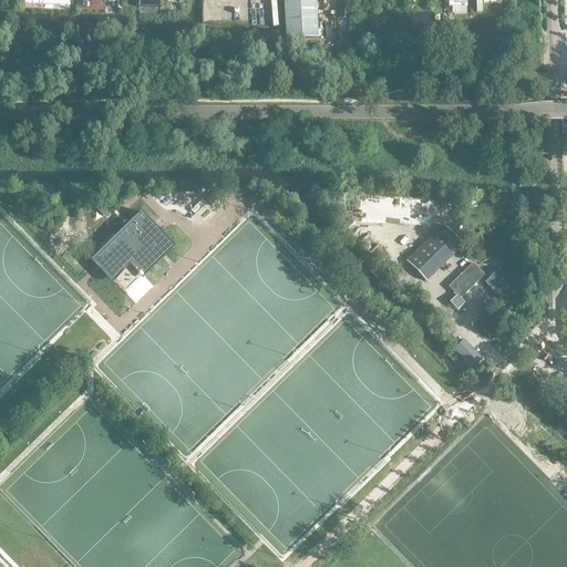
[(138,0),(138,8),(140,8),(160,9),(161,9),(161,3),(161,0),(138,0)]
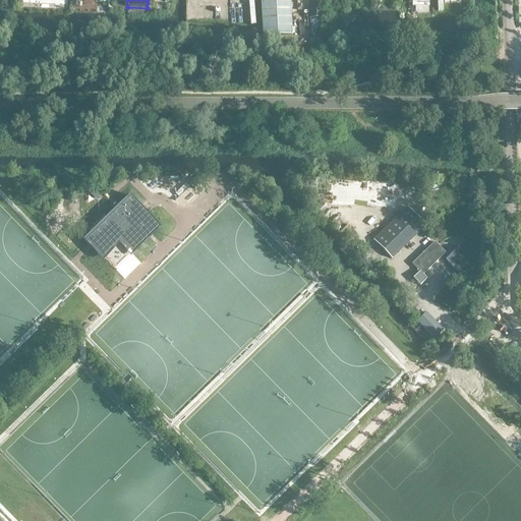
[(291,37),(289,0),(259,0),(263,38),(291,37)]
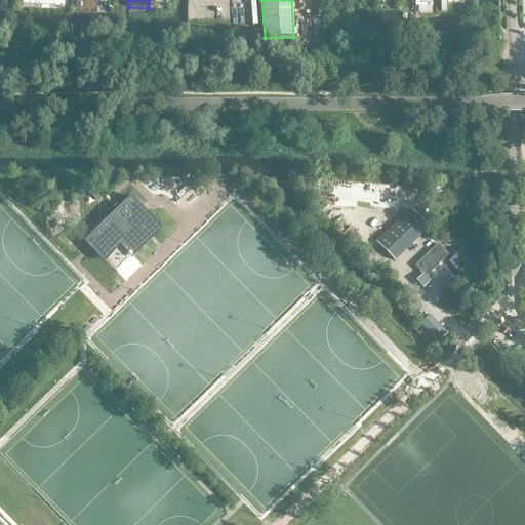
[(323,0),(312,0),(313,18),(324,17),(323,0)]
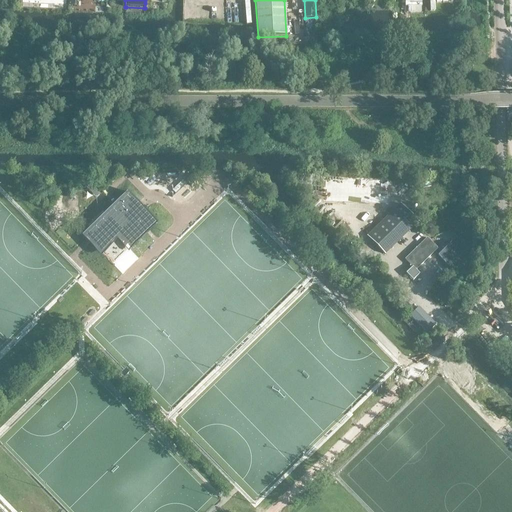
[(422,10),(423,1),(409,0),(408,10),(422,10)]
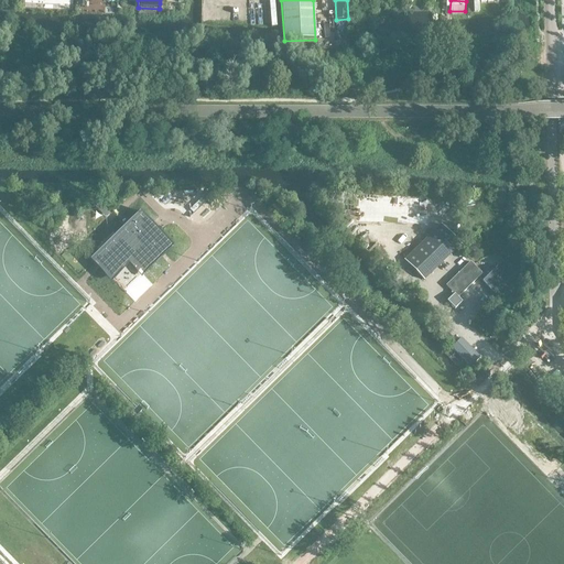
[(357,196),(357,217),(422,219),(423,198),(357,196)]
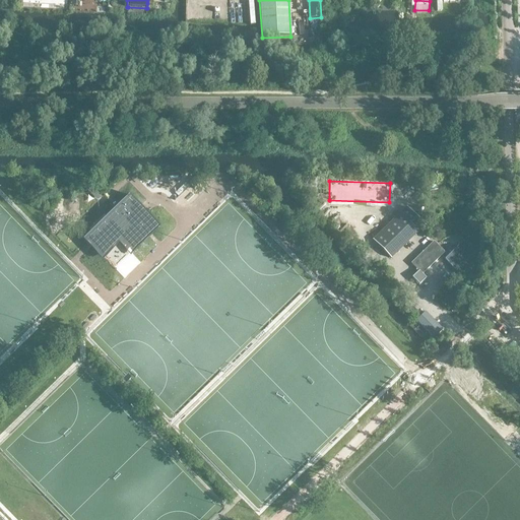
[(131,196),(86,240),(116,269),(159,225),(131,196)]
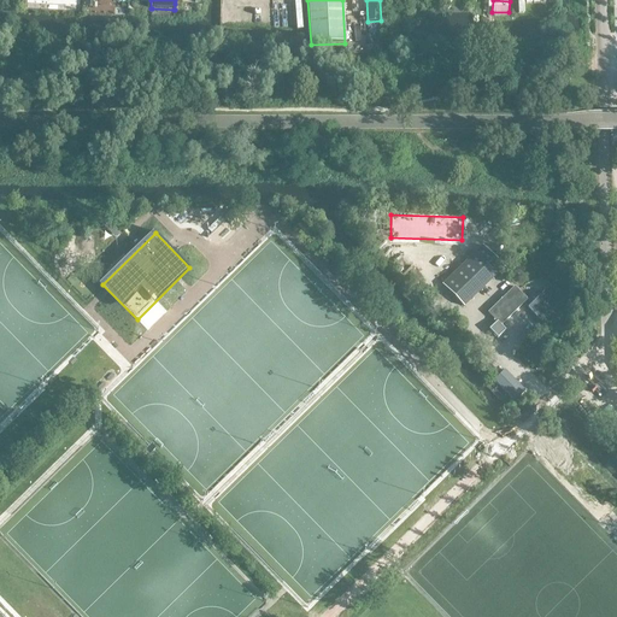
[(463,307),(501,270),(504,269),(493,258),(483,247),(442,286),(453,297),(463,307)]
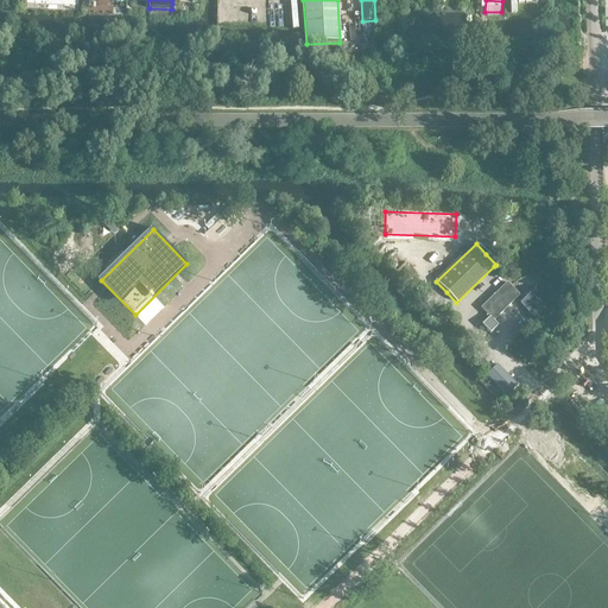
[(494,321),(515,299),(532,316),(553,295),(542,283),(524,301),(507,283),(481,309),(489,317),(482,325),(491,334),(499,325),(494,321)]
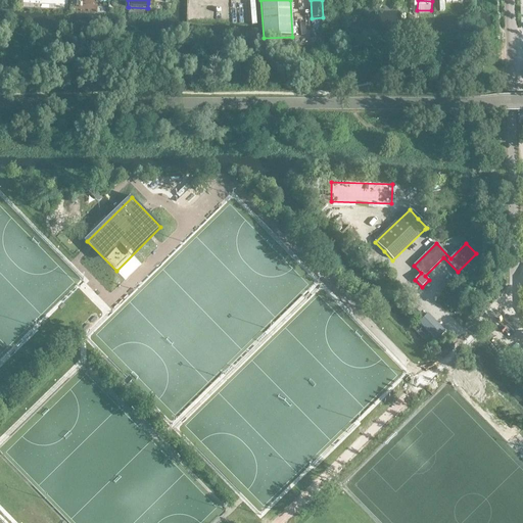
[(445,332),(428,315),(419,323),(436,340),(445,332)]
